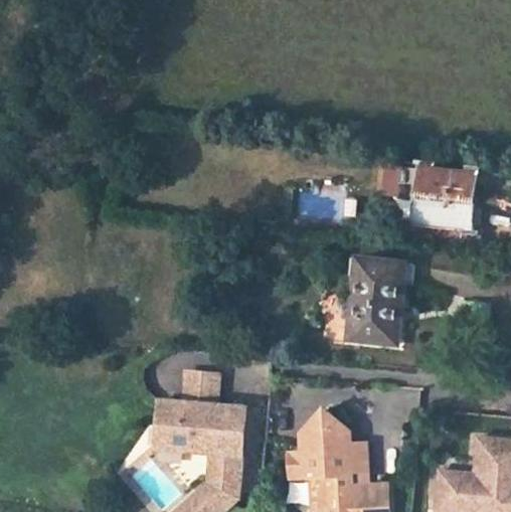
[(163,168),(149,167),(148,182),(162,184),(163,168)]
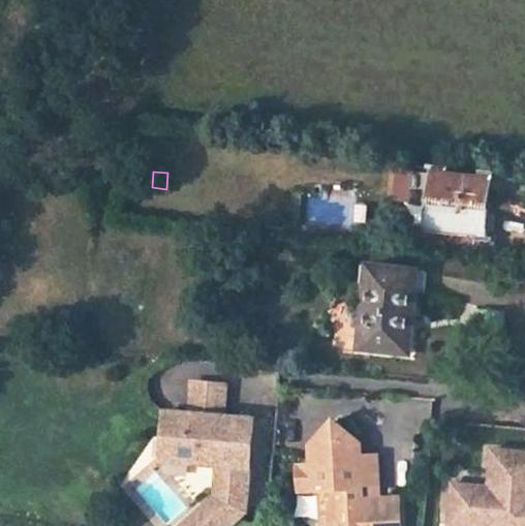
[(430,198),(432,175),(413,173),(411,196),(430,198)]
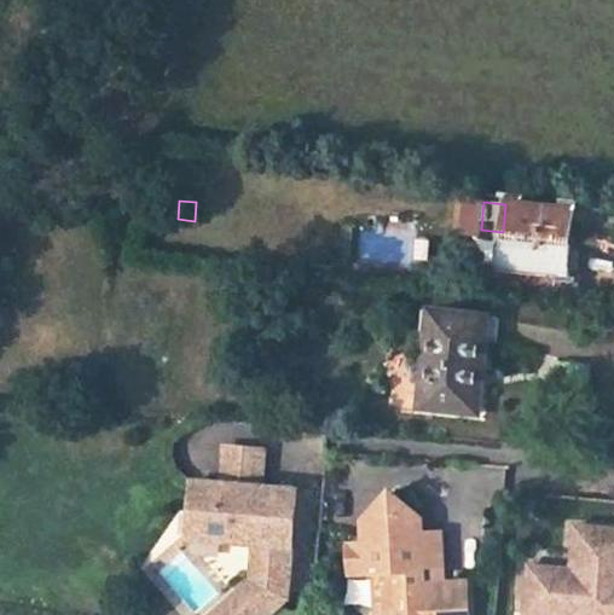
[(562,236),(565,210),(505,204),(503,232),(499,265),(556,271),(566,272),(568,245),(561,245),(562,236)]
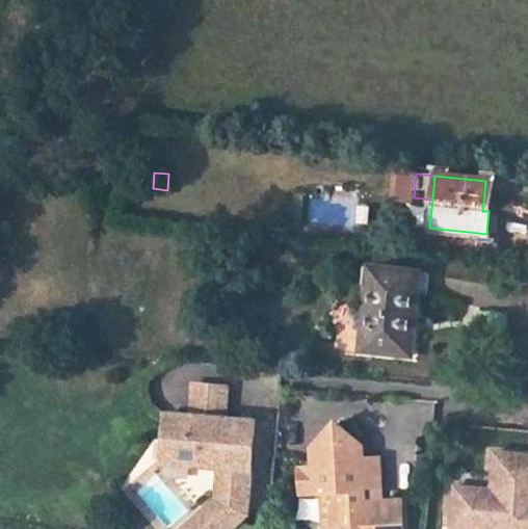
[(495,244),(499,205),(491,204),(483,203),(482,211),(489,211),(486,234),(478,233),(477,243),(495,244)]
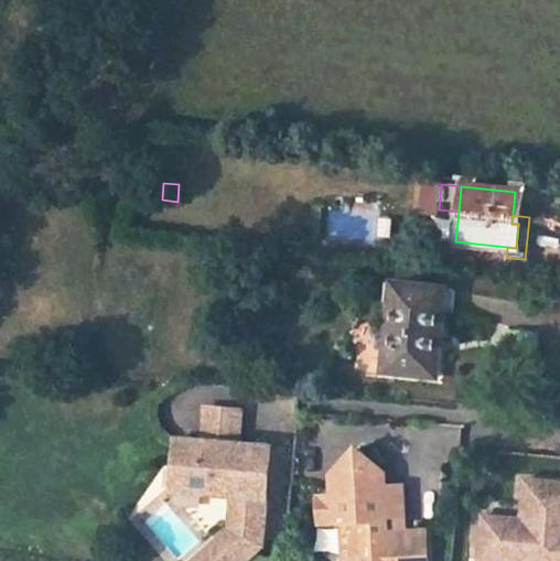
[(392,327),(397,287),(385,286),(380,326),(387,327),(392,327)]
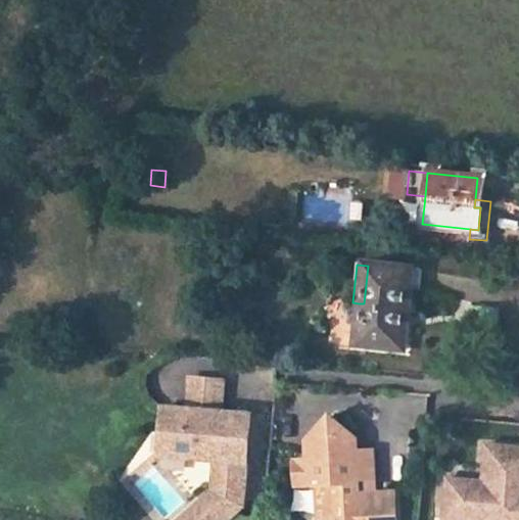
[(410,287),(412,270),(368,266),(364,303),(359,303),(354,345),(402,351),(410,287)]
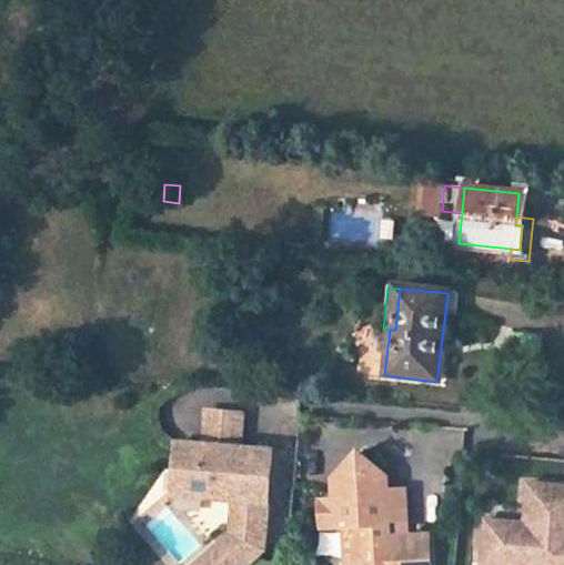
[(455,313),(456,294),(447,293),(445,312),(455,313)]
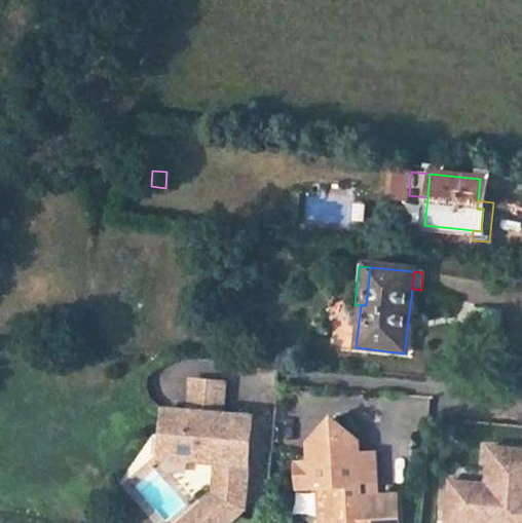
[(226,382),(169,377),(165,406),(223,411),(226,382)]
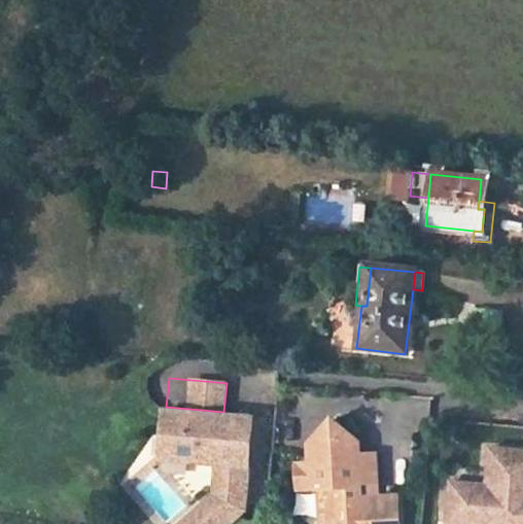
[(223,412),(166,407),(164,433),(179,435),(179,429),(189,430),(187,451),(213,453),(210,490),(181,521),(183,523),(224,523),(245,507),(253,414),(238,413),(237,423),(222,422),(223,412)]
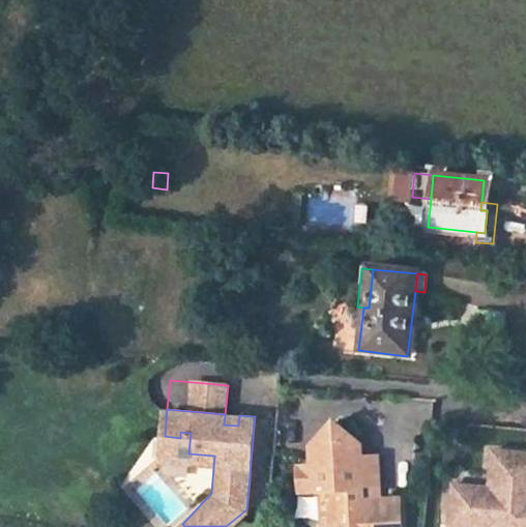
[(328,419),(307,446),(308,466),(299,467),(300,491),(317,490),(318,520),(325,526),(399,526),(398,499),(376,500),(371,505),(357,495),(355,450),(354,441),(328,419)]
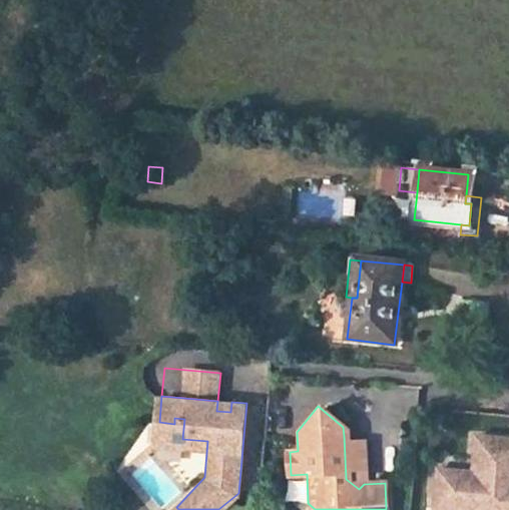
[(360,436),(344,436),(346,479),(359,489),(364,484),(360,436)]
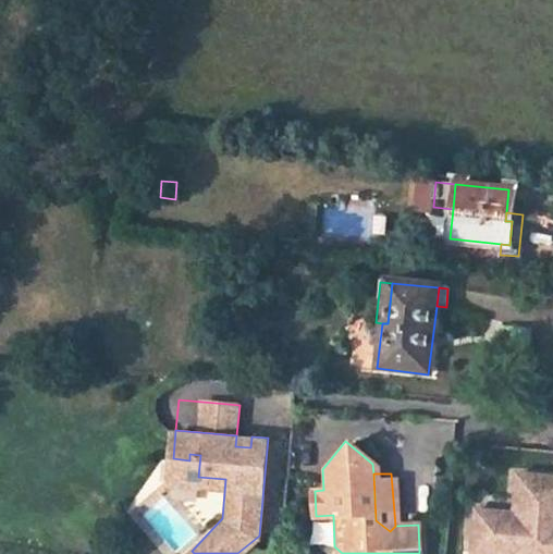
[(552,553),(552,477),(516,474),(513,513),(475,509),(470,553),(552,553)]
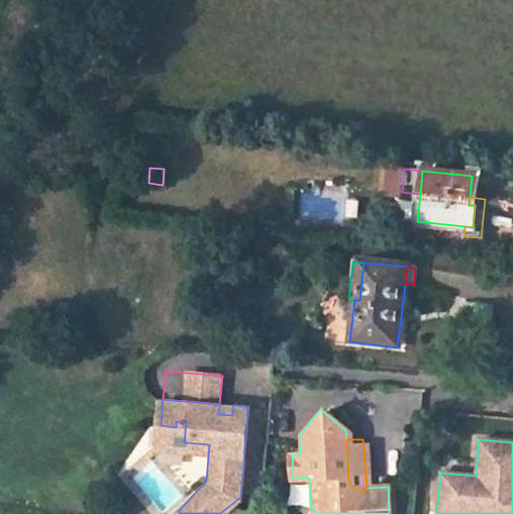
[(293,479),(292,455),(283,455),(284,479),(293,479)]
